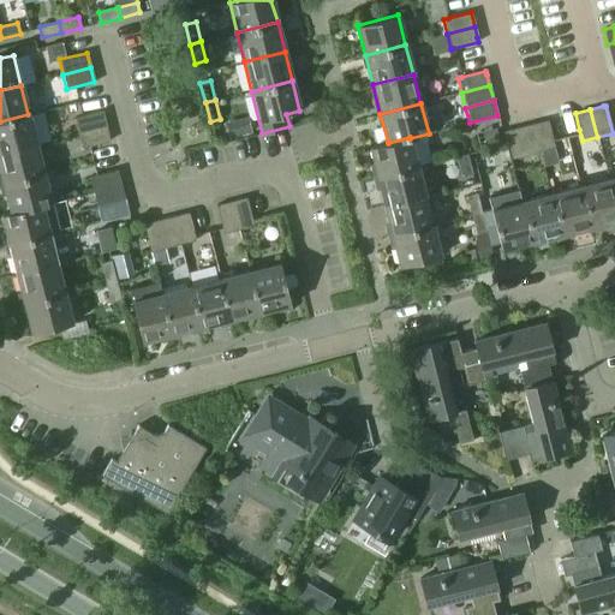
[(73,118),(77,133),(106,126),(101,112),(73,118)]
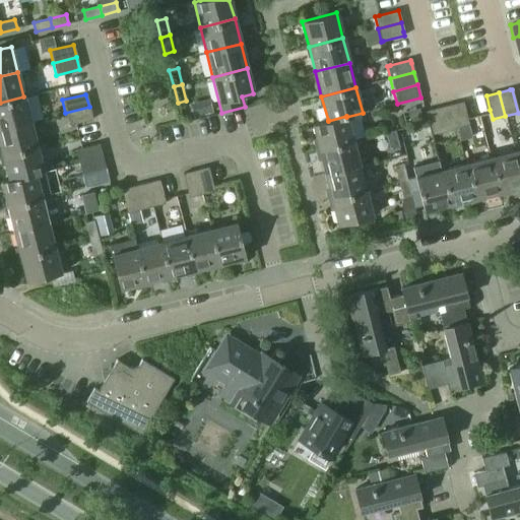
[(0,103),(0,129),(30,121),(23,96),(0,103)]
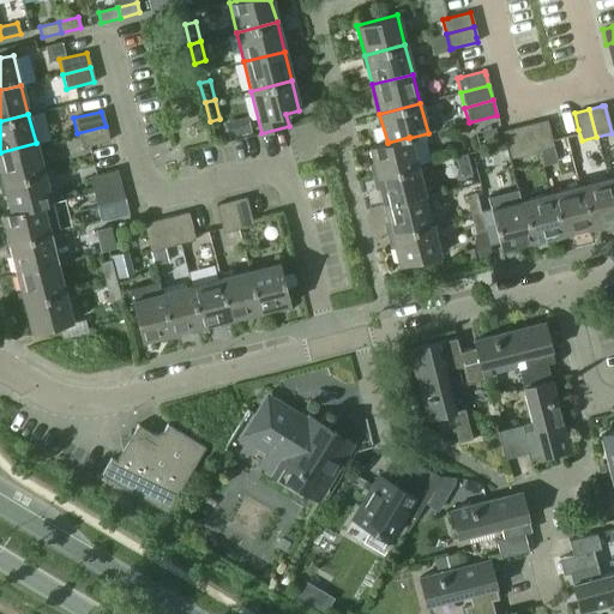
[(531,124),(539,152),(553,148),(549,137),(546,120),(531,124)]
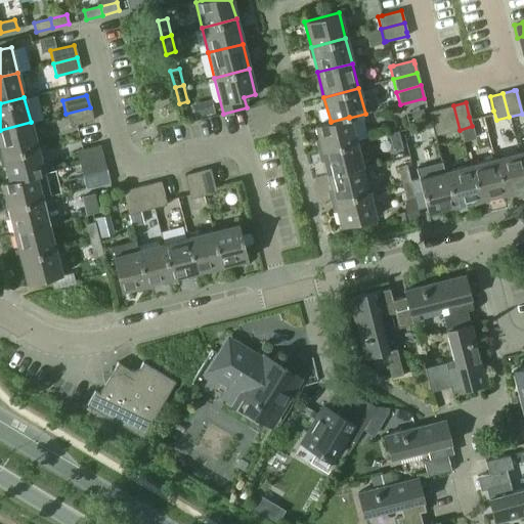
[(440,110),(446,133),(460,130),(453,105),(440,110)]
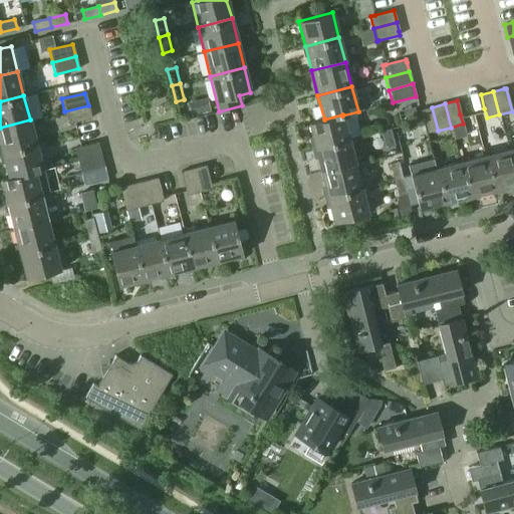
[(64,111),(68,123),(91,117),(88,105),(64,111)]
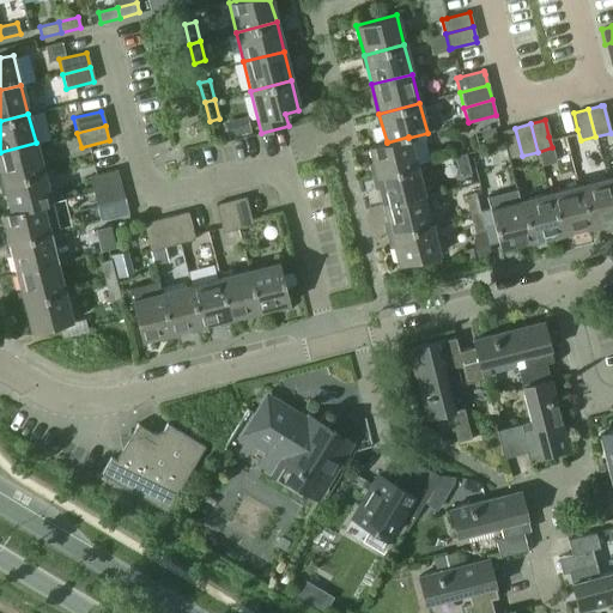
[(501,132),(508,159),(522,156),(515,128),(501,132)]
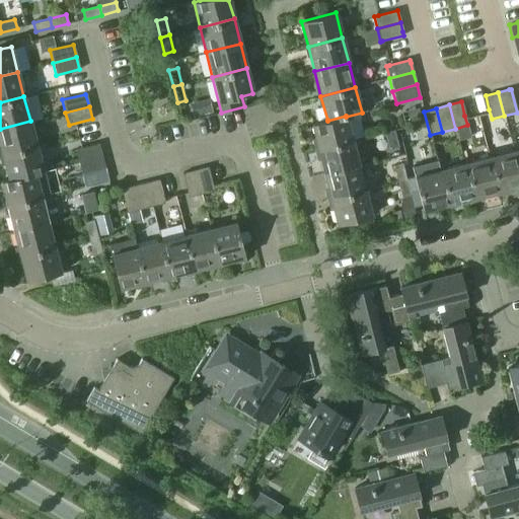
[(311,124),(317,149),(352,141),(346,117),(346,116),(327,121),(327,120),(311,124)]
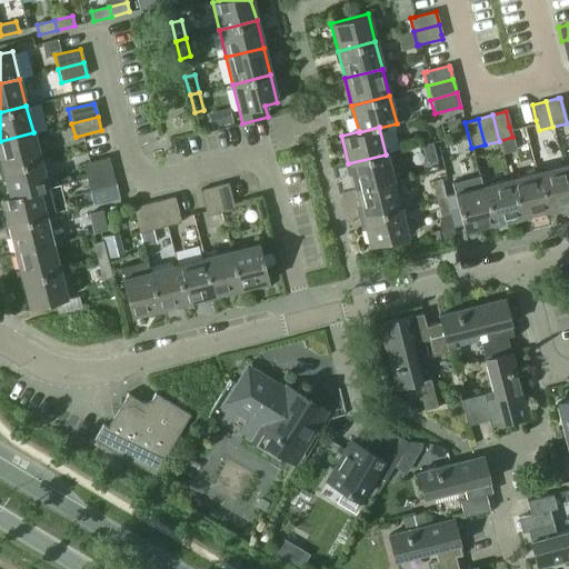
[(0,141),(0,160),(2,170),(40,160),(33,132),(0,141)]
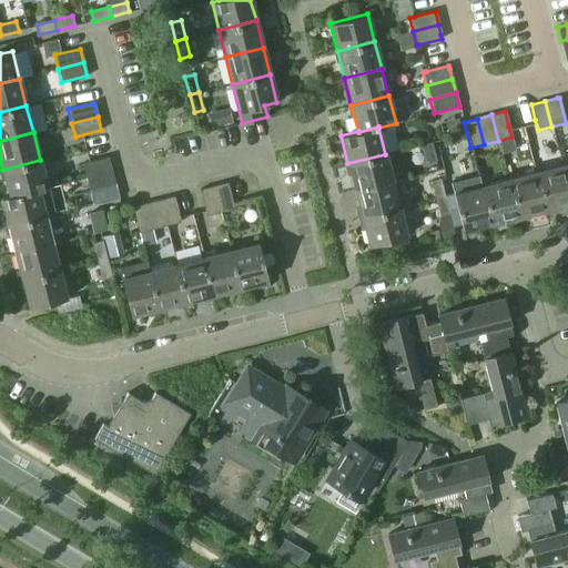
[(421,145),(425,163),(435,161),(430,142),(421,145)]
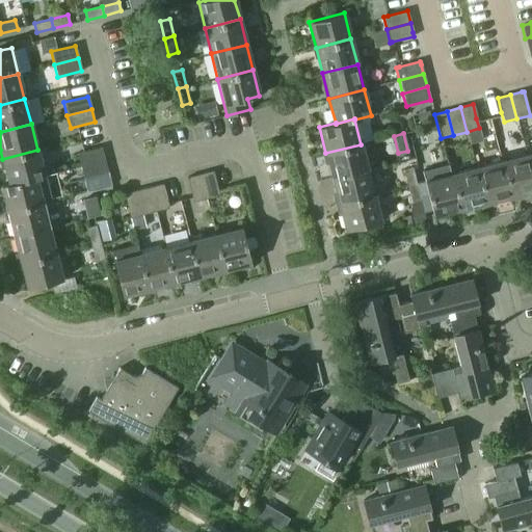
[(325,153),(333,179),(367,169),(361,144),(325,153)]
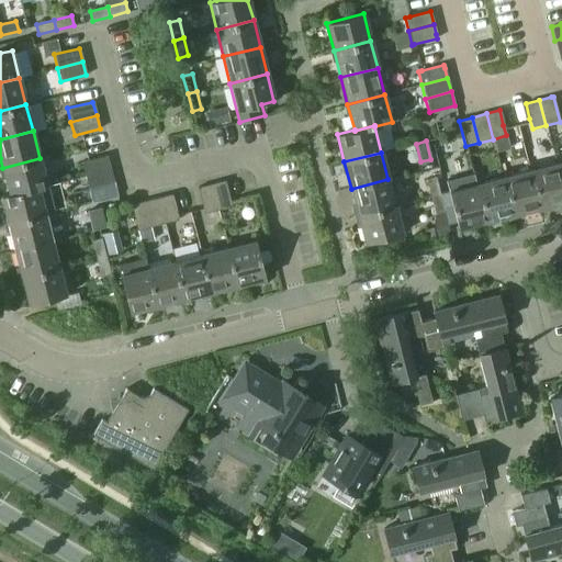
[(81,161),(85,175),(110,169),(107,155),(81,161)]
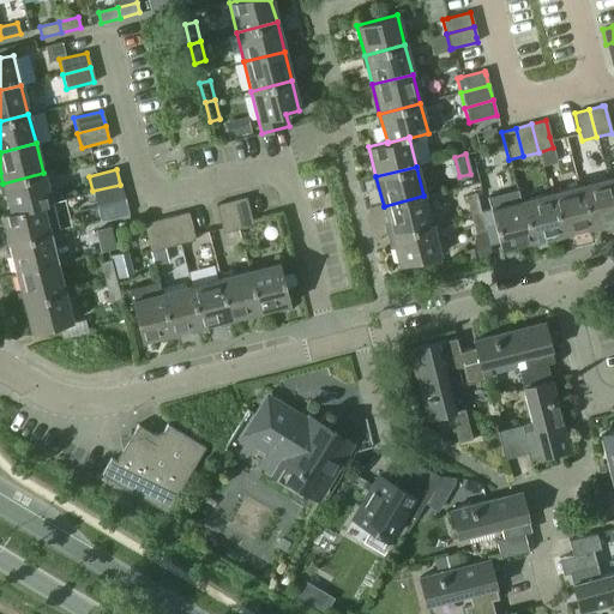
[(2,184),(10,212),(41,204),(41,205),(50,203),(43,173),(2,184)]
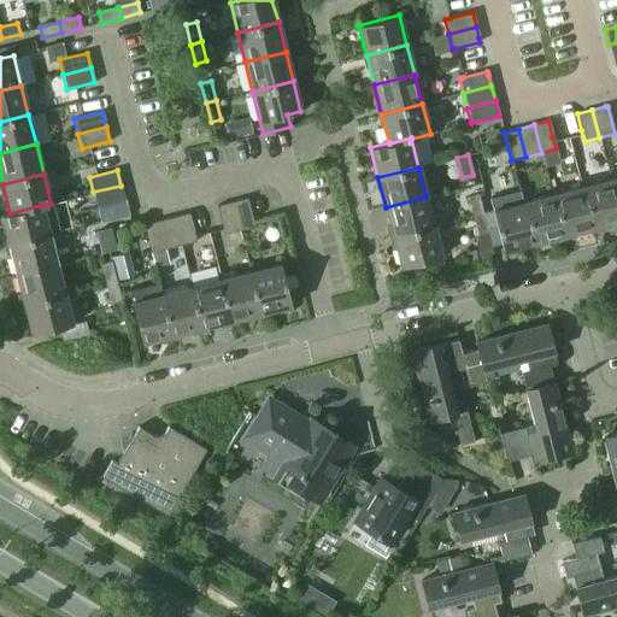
[(616,206),(610,180),(581,187),(591,228),(616,221),(616,206)]
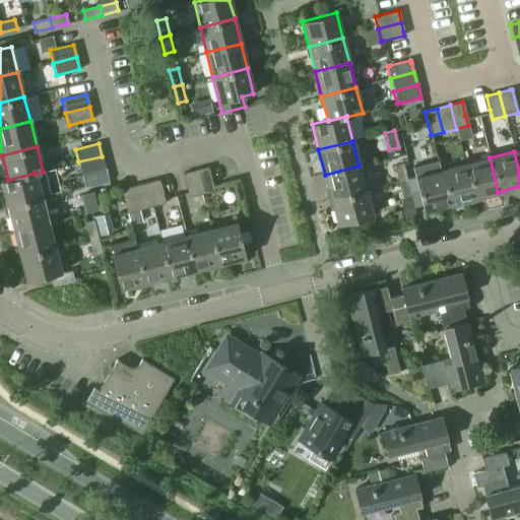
[(78,161),(81,175),(105,169),(102,156),(78,161)]
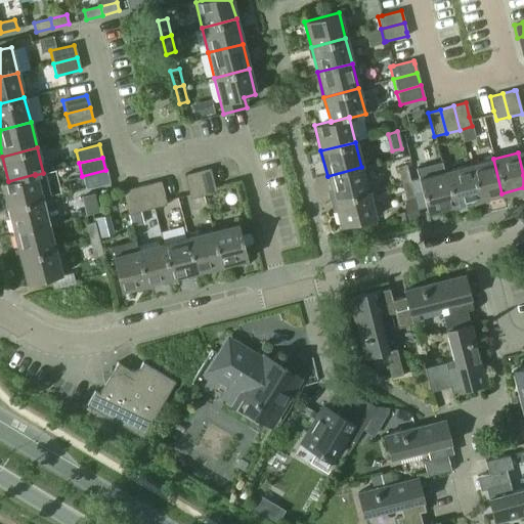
[(493,159),(468,166),(477,200),(501,193),(493,159)]
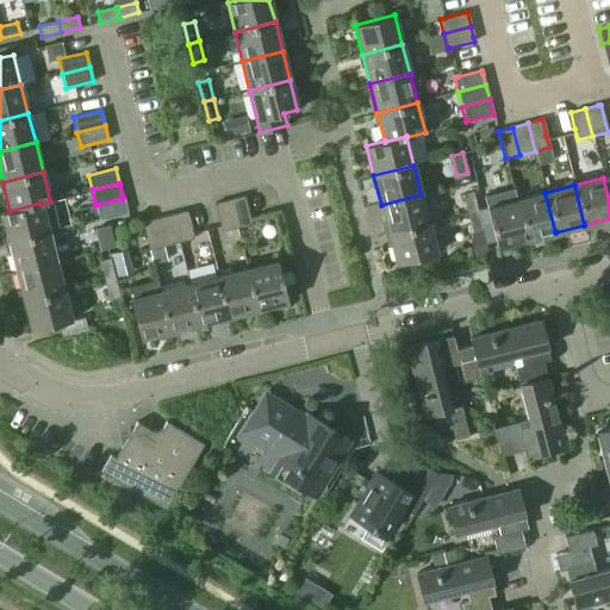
[(462,194),(467,213),(477,211),(472,192),(462,194)]
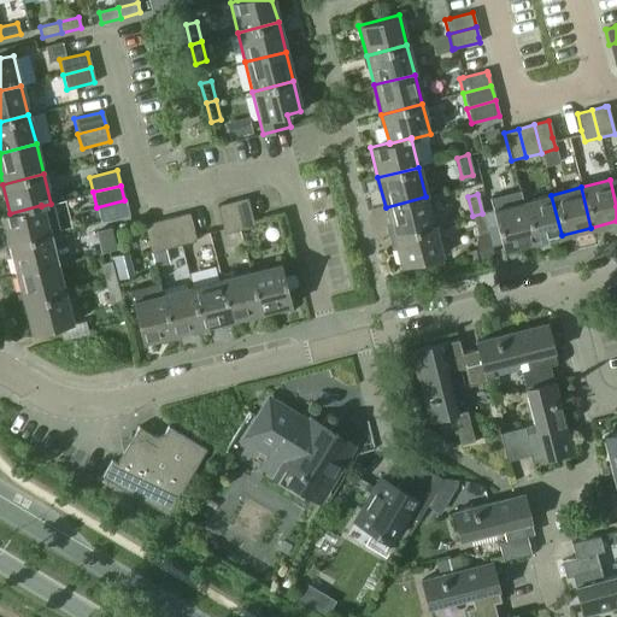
[(522,203),(533,244),(534,247),(546,245),(545,240),(562,235),(551,195),(522,203)]
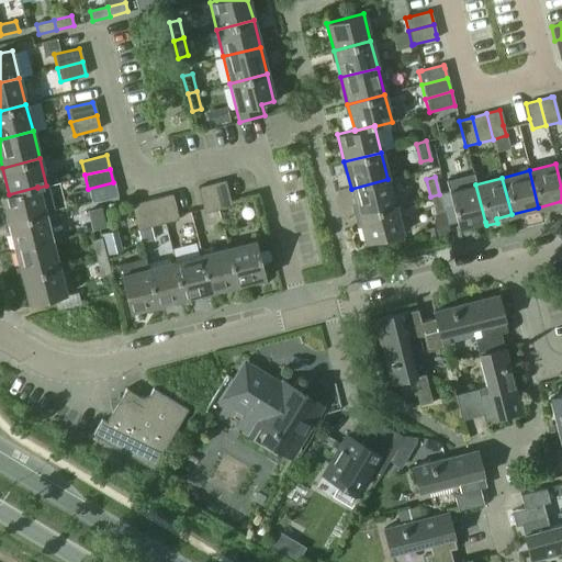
[(351,189),(358,215),(395,206),(388,179),(351,189)]
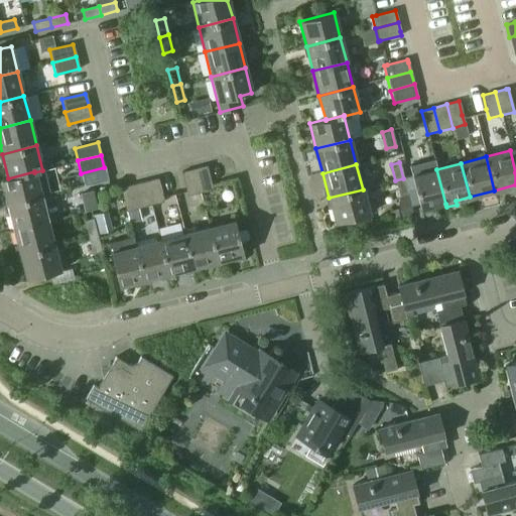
[(194,169),(200,192),(212,189),(206,165),(194,169)]
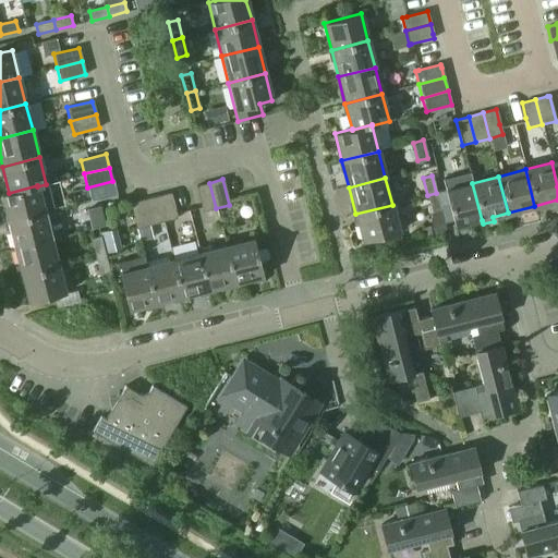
[(87,187),(91,201),(116,194),(112,181),(87,187)]
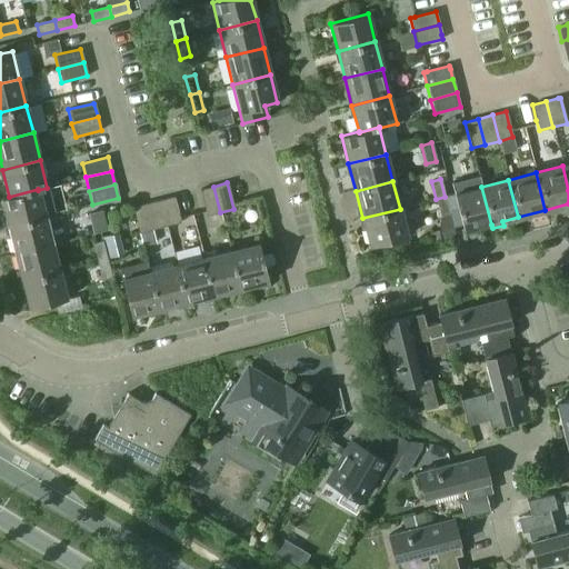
[(199,190),(206,216),(220,212),(213,187),(199,190)]
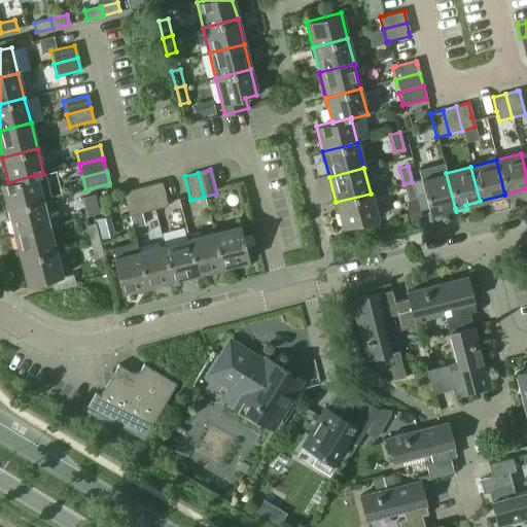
[(420,179),(429,214),(455,208),(446,173),(420,179)]
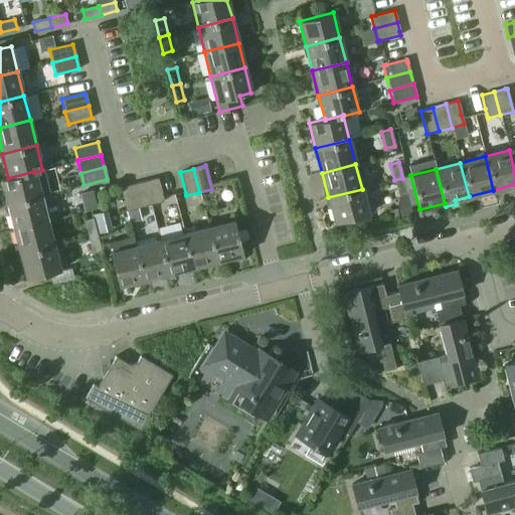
[(7,204),(41,196),(48,194),(42,170),(34,172),(34,171),(8,178),(0,179),(7,204)]
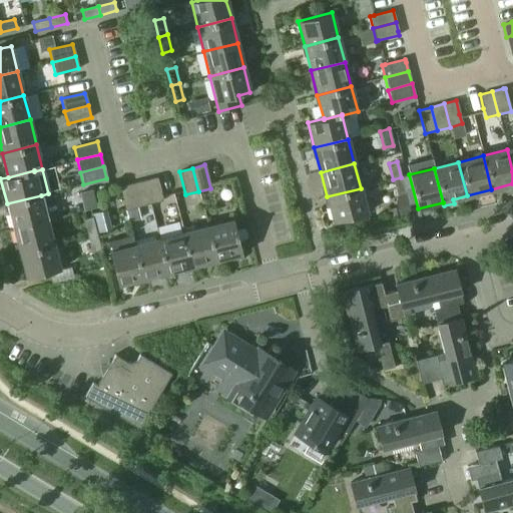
[(409,174),(401,176),(408,205),(416,203),(409,174)]
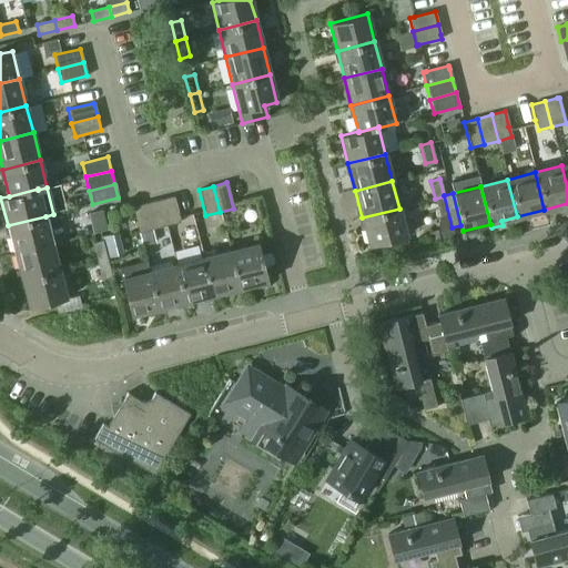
[(159,200),(165,225),(180,222),(173,196),(159,200)]
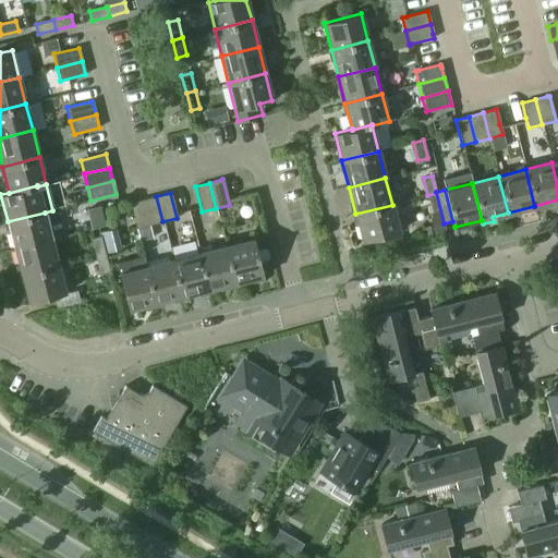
[(427,195),(432,213),(440,210),(436,193),(427,195)]
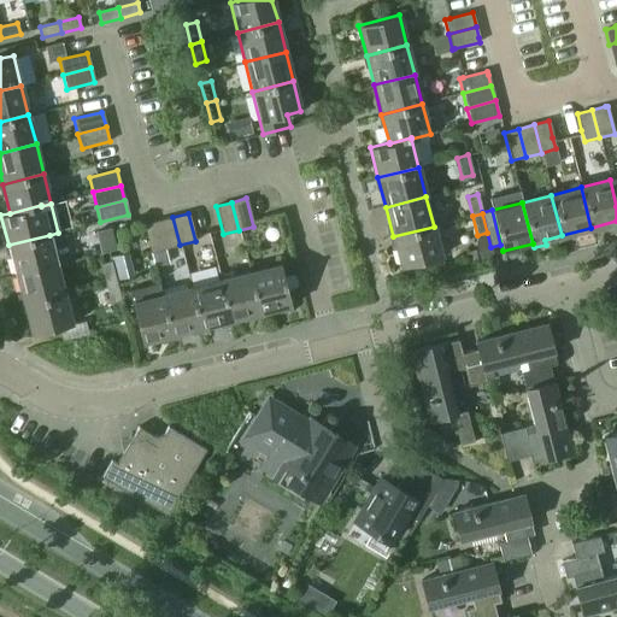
[(158,221),(165,248),(180,245),(172,217),(158,221)]
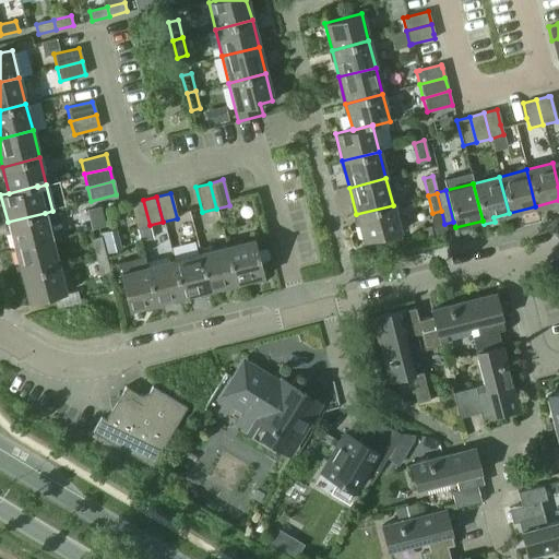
[(130,203),(137,228),(150,225),(143,200),(130,203)]
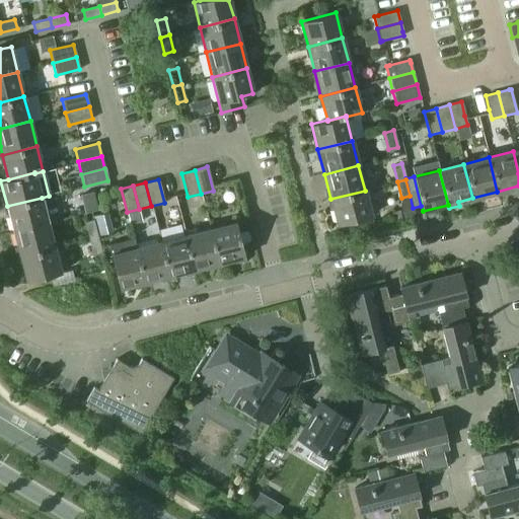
[(330,199),(337,224),(371,216),(365,191),(330,199)]
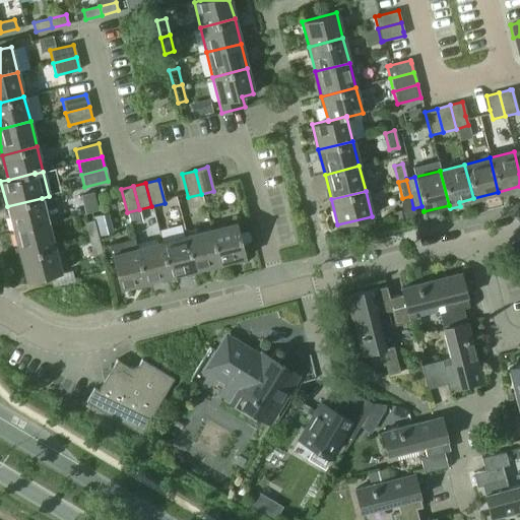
[(7,206),(13,232),(48,222),(42,198),(7,206)]
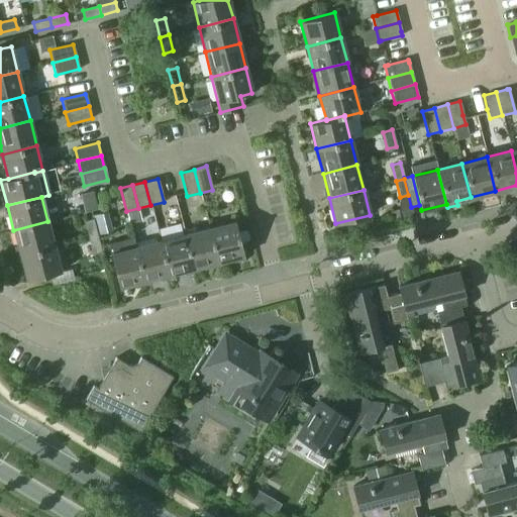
[(84,221),(88,237),(97,235),(92,219),(84,221)]
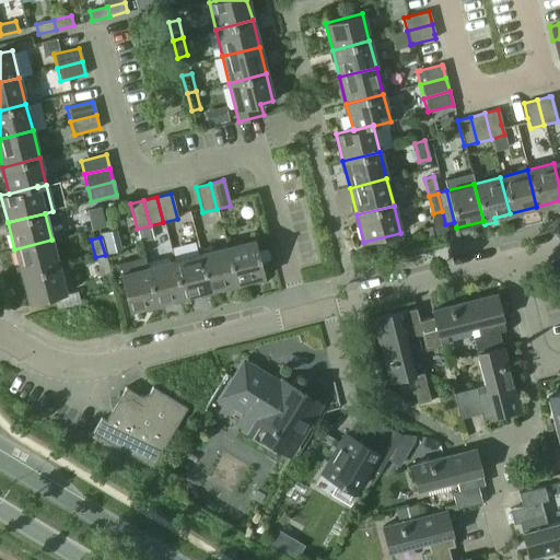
[(14,249),(21,276),(58,267),(51,240),(14,249)]
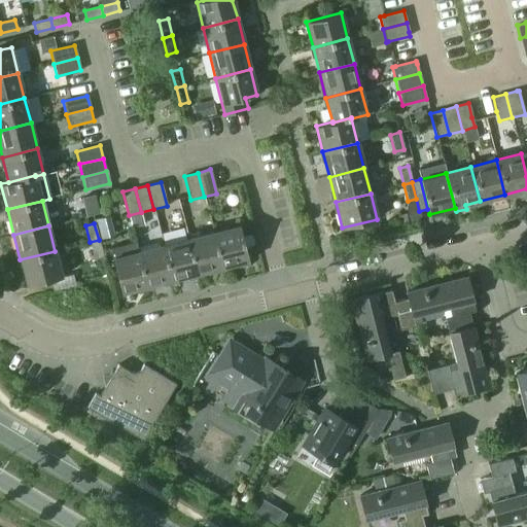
[(213,233),(222,267),(248,260),(239,225),(213,233)]
